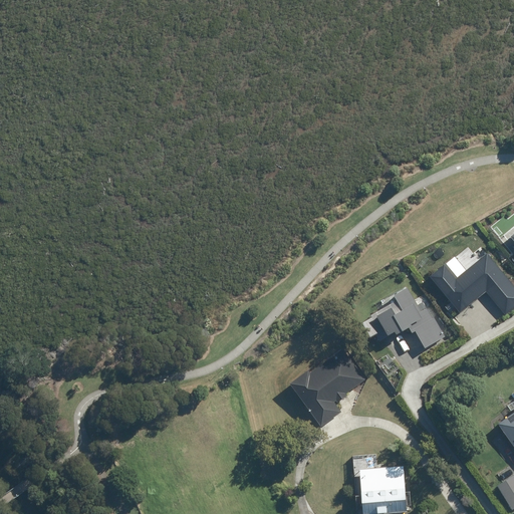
[(432,276),(460,312),(486,291),(505,314),(513,307),(513,286),(488,253),(457,277),(447,264),(432,276)]
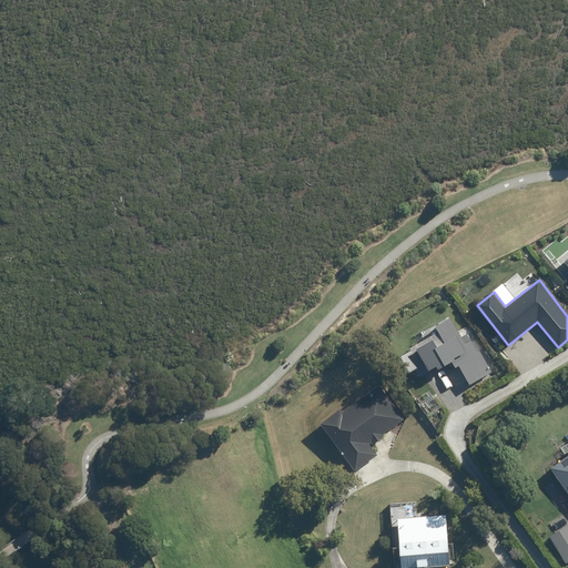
[(459,366),(469,385),(492,373),(469,333),(463,336),(452,317),(436,327),(439,333),(411,348),(412,350),(397,357),(407,374),(416,368),(419,375),(436,365),(438,369),(452,363),(455,368),(459,366)]
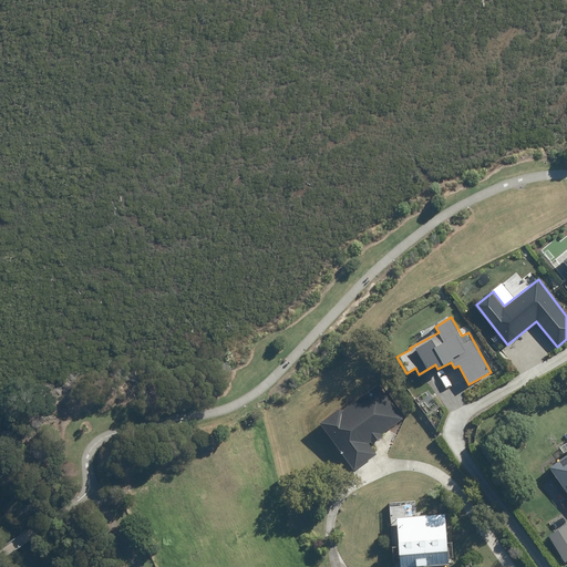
[(346,413),(340,405),(316,423),(351,473),(375,455),(369,445),(382,436),(380,433),(401,416),(380,389),(346,413)]
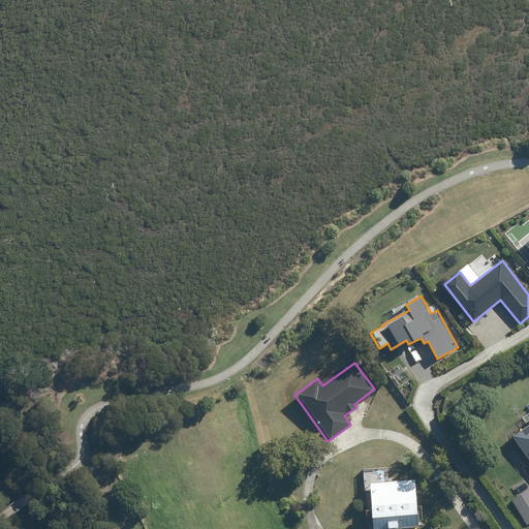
[(528,421),(528,423),(511,436),(528,461),(528,419),(528,421)]
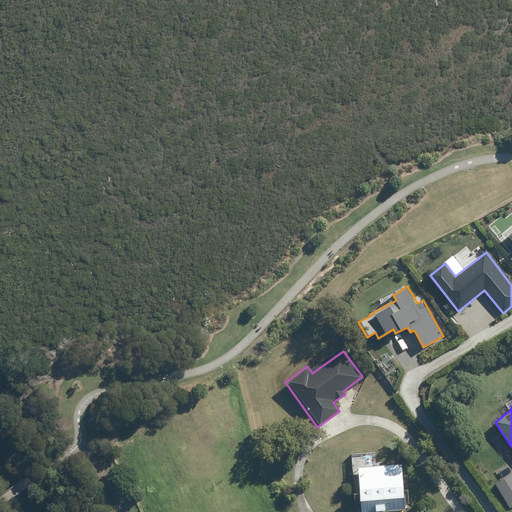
[(352,468),(354,511),(366,511),(400,510),(397,465),(352,468)]
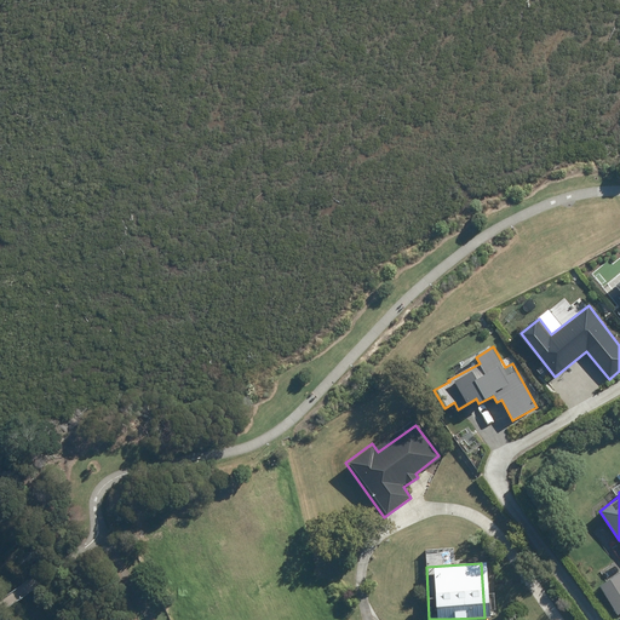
[(619,612),(619,583),(604,592),(618,614),(619,612)]
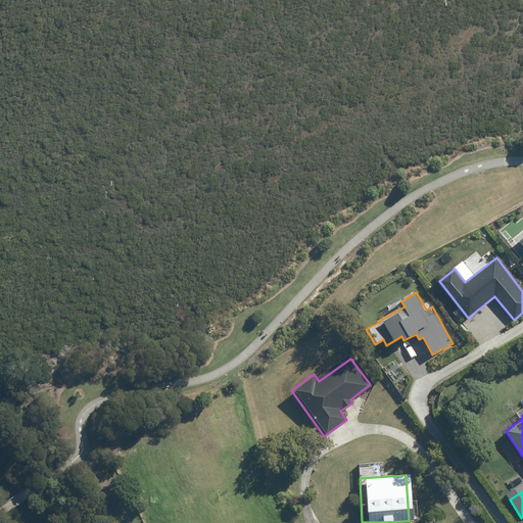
All buildings are outlined.
